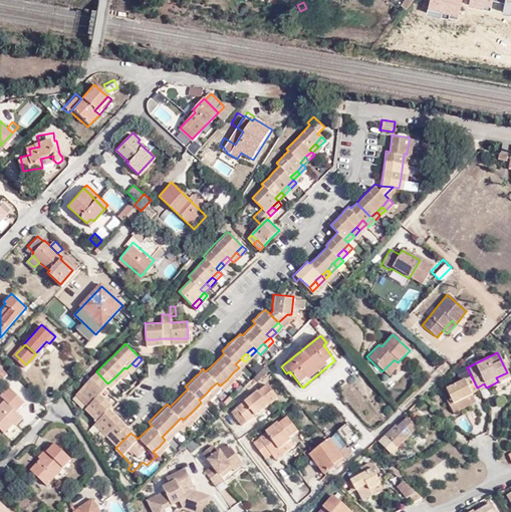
[(235,364),(239,367),(245,361),(241,358),(235,364)]
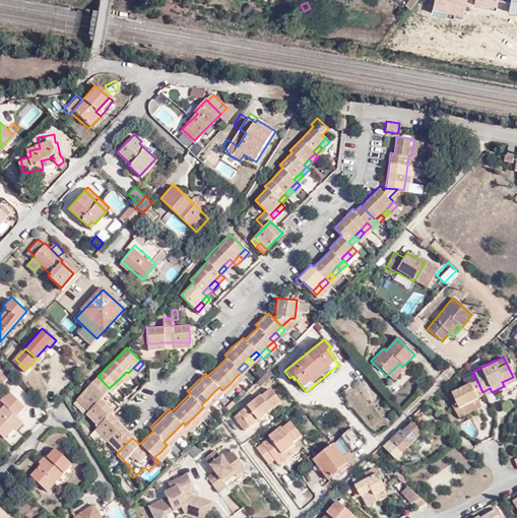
[(399,364),(386,376),(391,380),(403,368),(402,367),(399,364)]
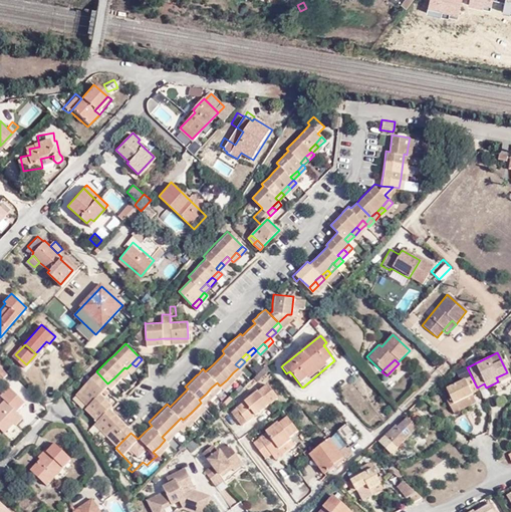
[(126,368),(128,370),(130,372),(136,366),(132,363),(126,368)]
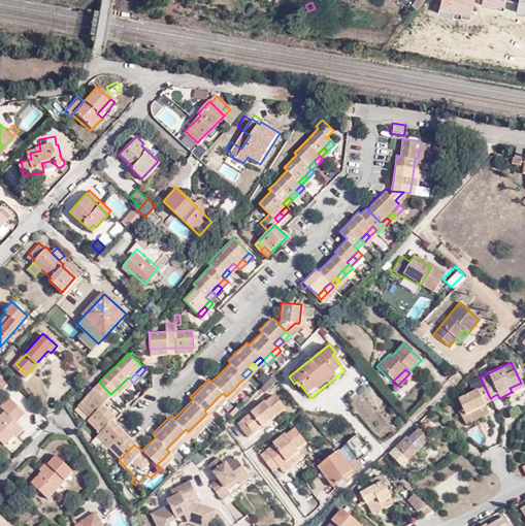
[(130,379),(128,377),(124,382),(123,383),(126,386),(131,381),(130,379)]
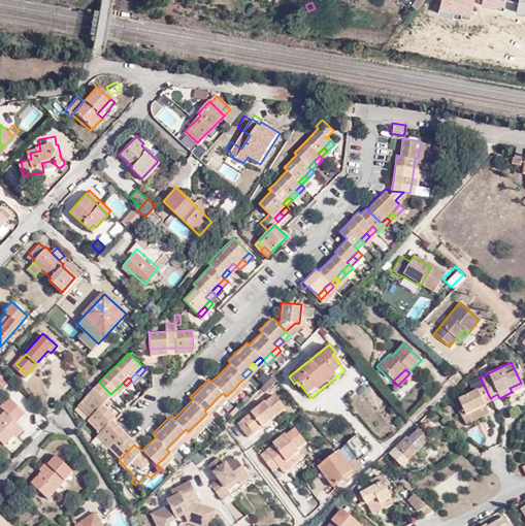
[(239,383),(243,387),(248,382),(249,382),(245,377),(239,383)]
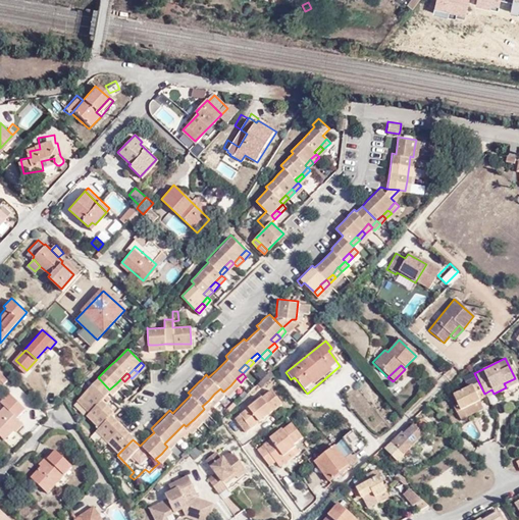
[(109,390),(98,377),(94,381),(105,394),(109,390)]
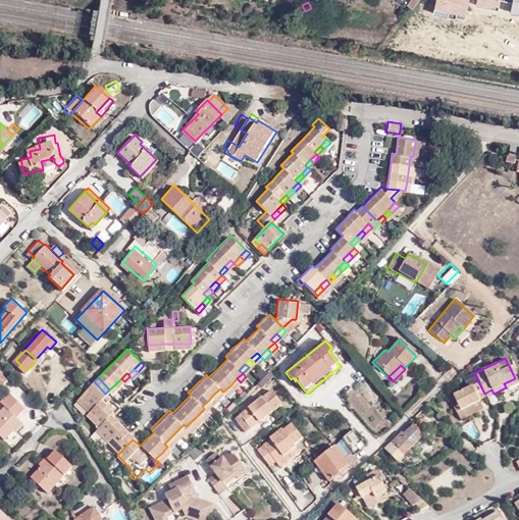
[(116,383),(119,386),(124,381),(121,378),(116,383)]
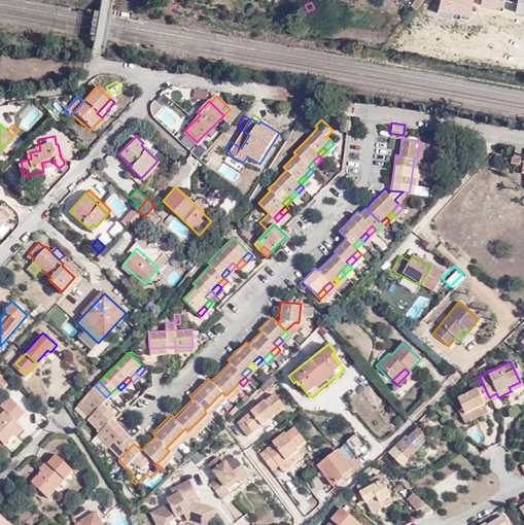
[(233,389),(237,392),(243,386),(239,382),(233,389)]
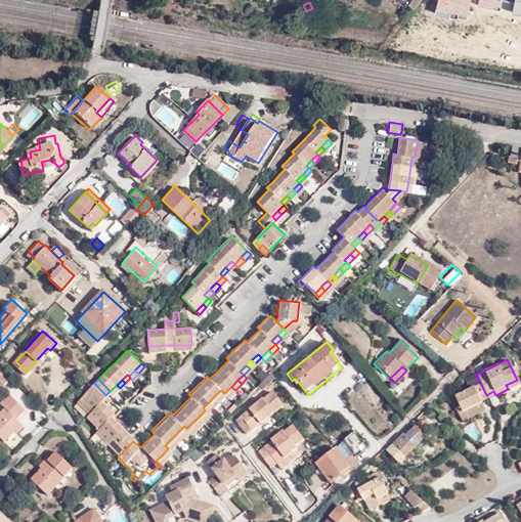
[(508,389),(518,384),(517,380),(506,385),(508,389)]
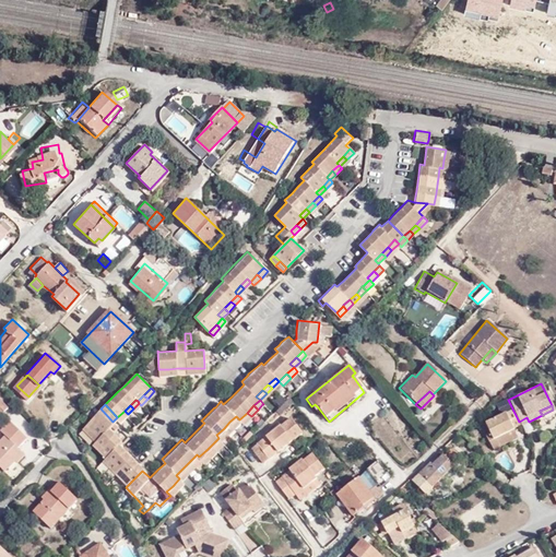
[(92,430),(98,436),(108,426),(113,422),(101,409),(85,423),(92,430)]
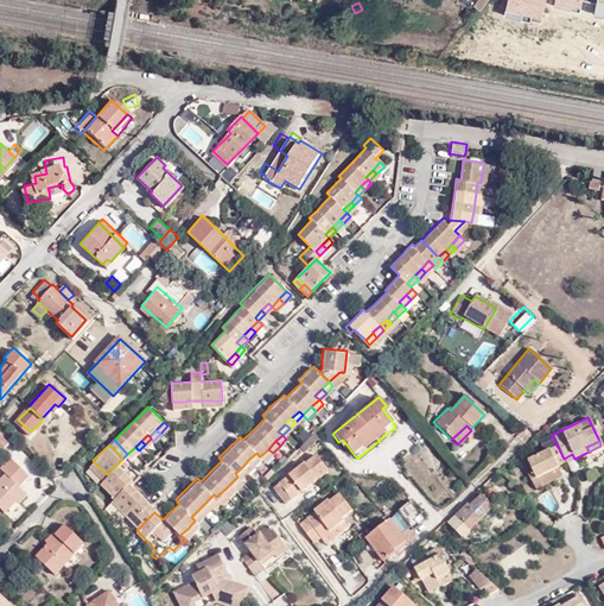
[(555,466),(565,462),(564,459),(557,444),(523,460),(529,472),(533,479),(557,469),(555,466)]
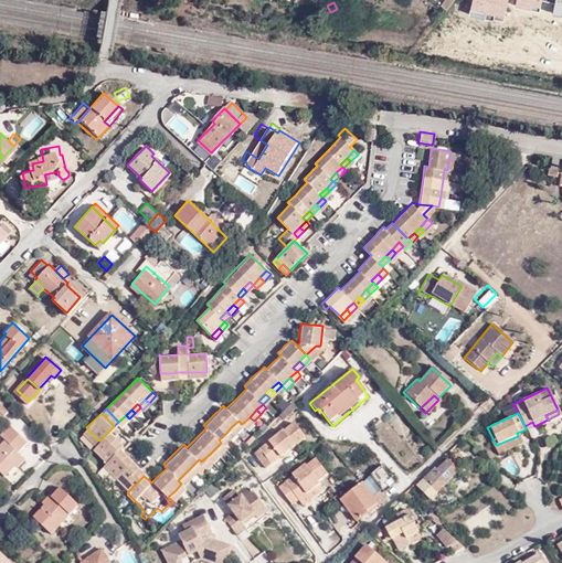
[(126,415),(118,422),(123,425),(129,418),(126,415)]
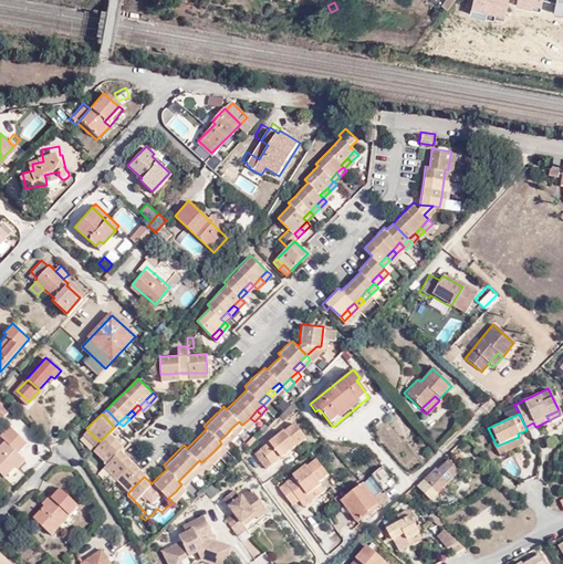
[(242,425),(247,429),(254,421),(250,418),(242,425)]
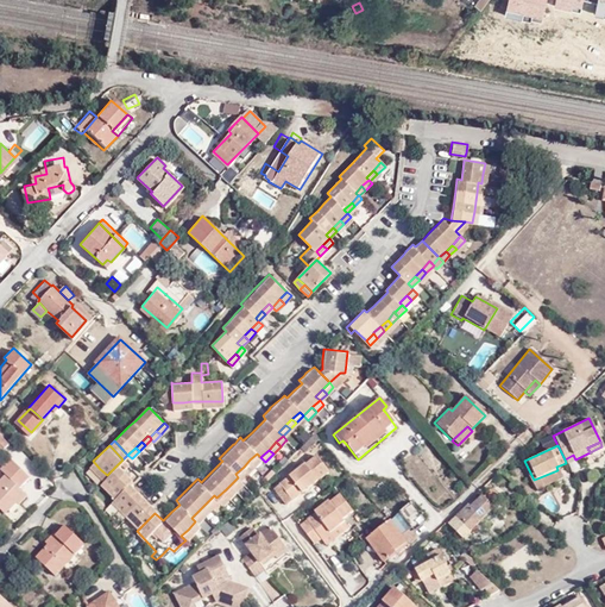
[(314,452),(281,481),(295,499),(329,469),(314,452)]
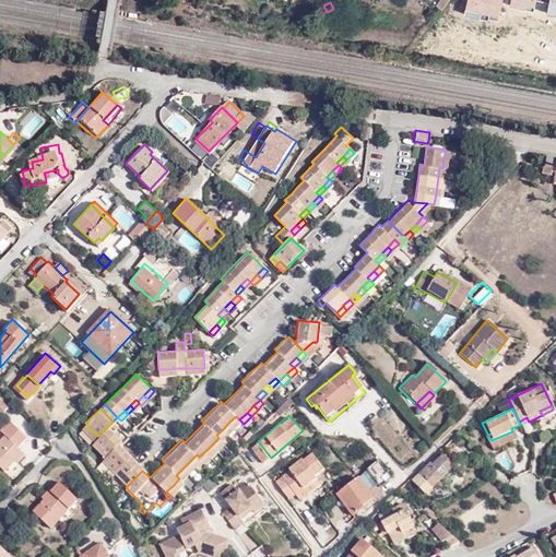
[(229,422),(233,426),(239,419),(236,416),(229,422)]
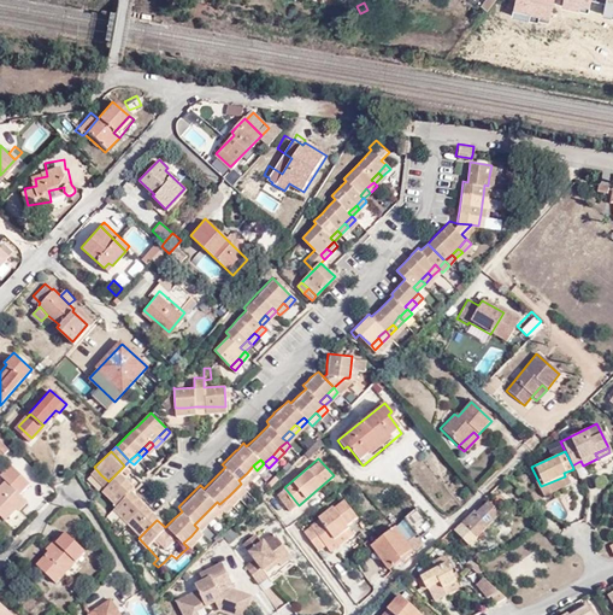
[(247,473),(251,476),(257,470),(253,466),(247,473)]
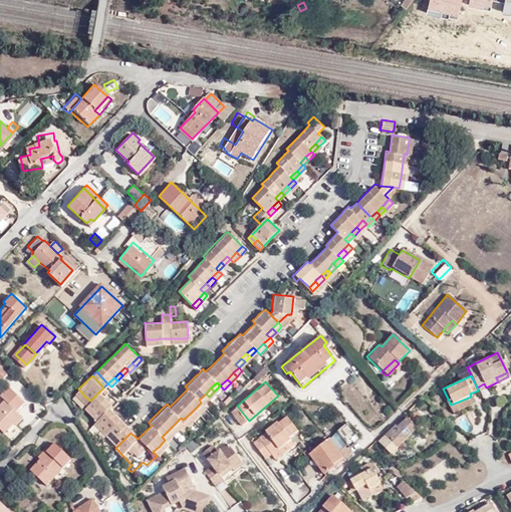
[(84,396),(78,389),(74,393),(81,399),(84,396)]
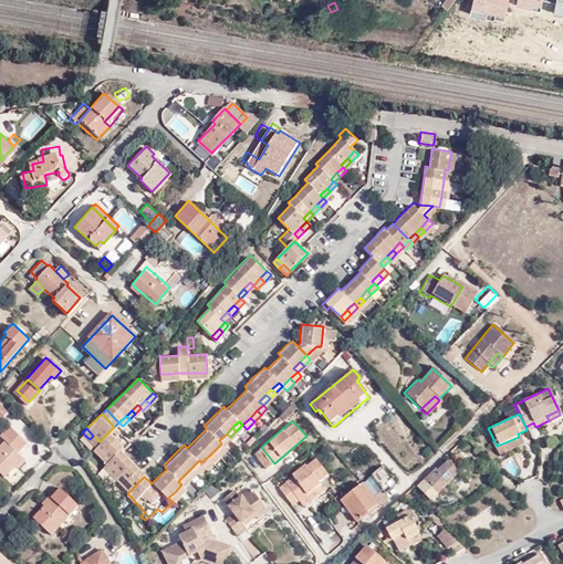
[(110,431),(100,441),(95,446),(102,452),(108,459),(121,447),(123,445),(110,431)]
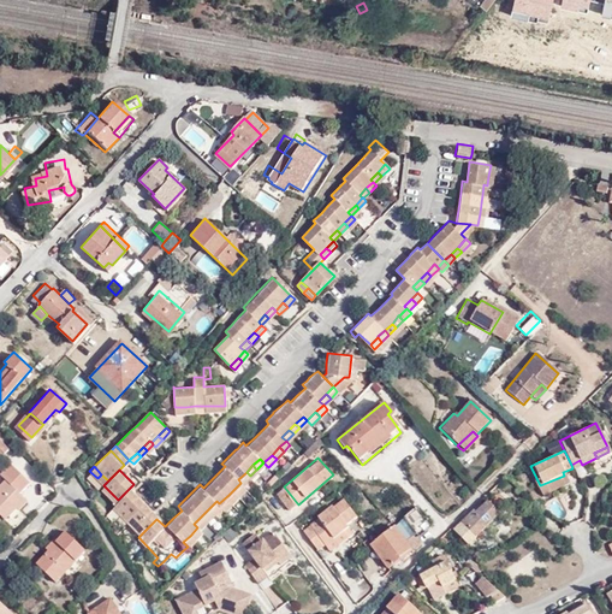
[(247,472),(238,479),(241,483),(242,483),(250,476),(247,472)]
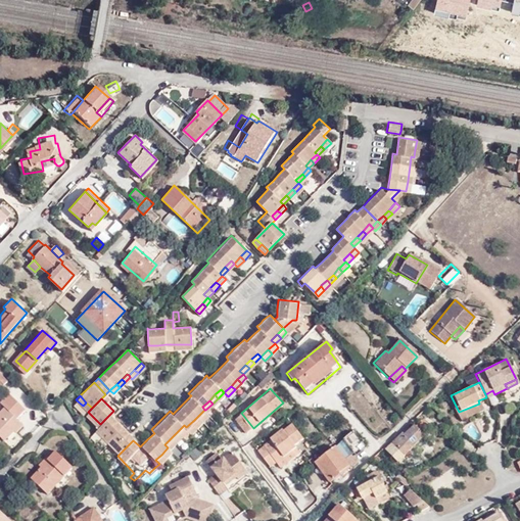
[(83,406),(88,412),(92,408),(86,403),(83,406)]
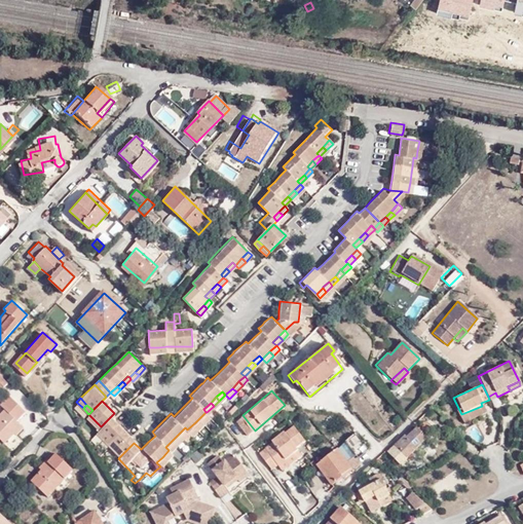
[(0,438),(3,436),(6,438),(10,433),(12,435),(19,427),(0,409),(0,438)]
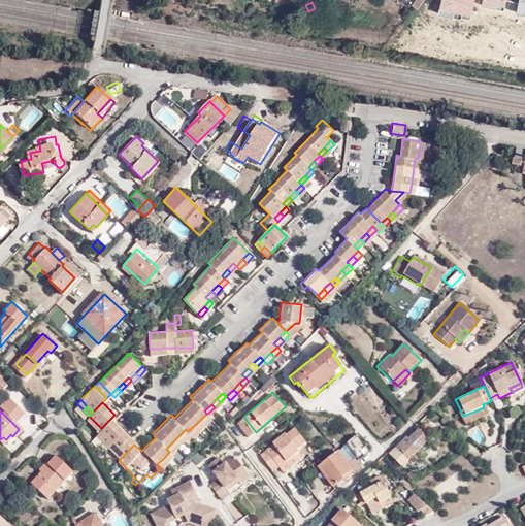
[(201,419),(204,422),(209,417),(207,414),(206,414),(201,419)]
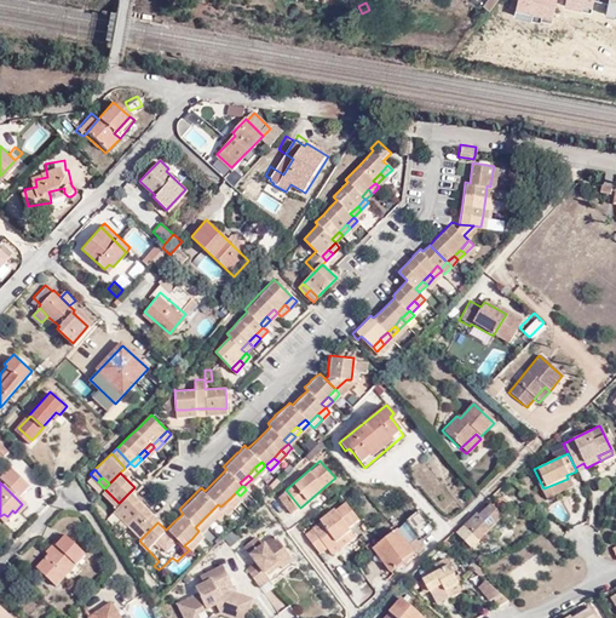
[(104,488),(101,492),(108,499),(111,496),(104,488)]
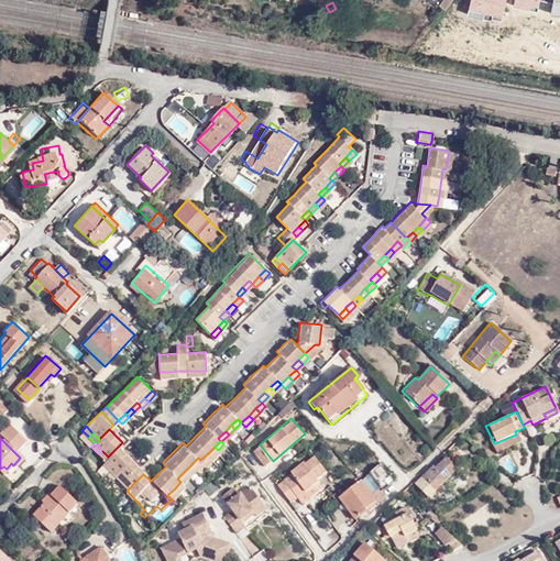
[(105,460),(111,468),(118,473),(124,480),(131,486),(143,474),(145,472),(133,459),(120,444),(108,457),(105,460)]
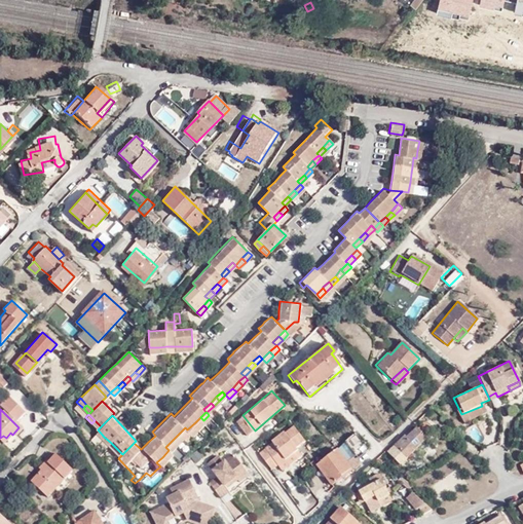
[(255,431),(243,415),(236,421),(249,436),(255,431)]
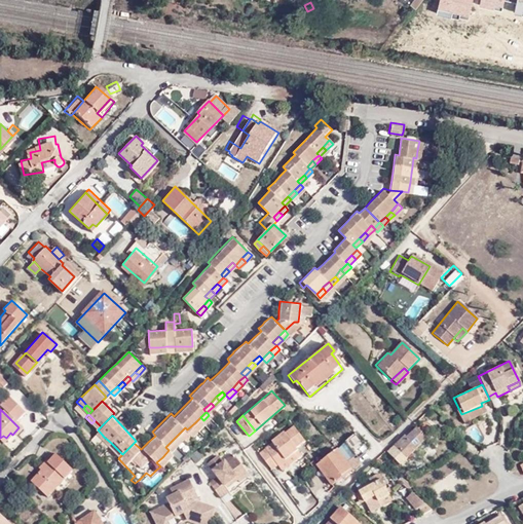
[(195,422),(198,425),(203,420),(200,417),(195,422)]
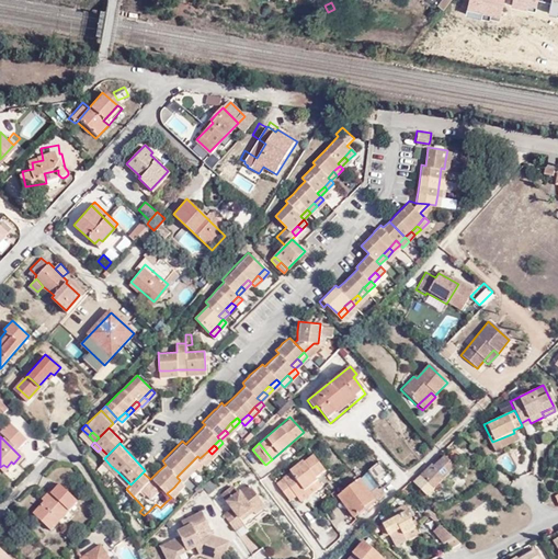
[(482,446),(479,451),(487,457),(490,454),(482,446)]
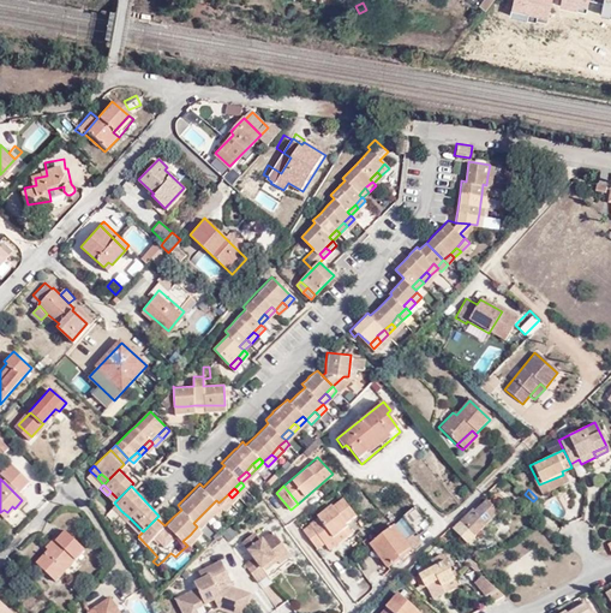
[(114,503),(118,499),(111,492),(107,495),(114,503)]
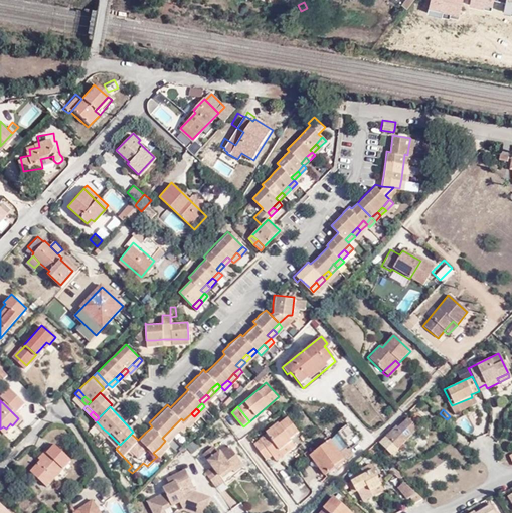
[(184,422),(186,424),(194,416),(191,413),(183,420),(184,422)]
